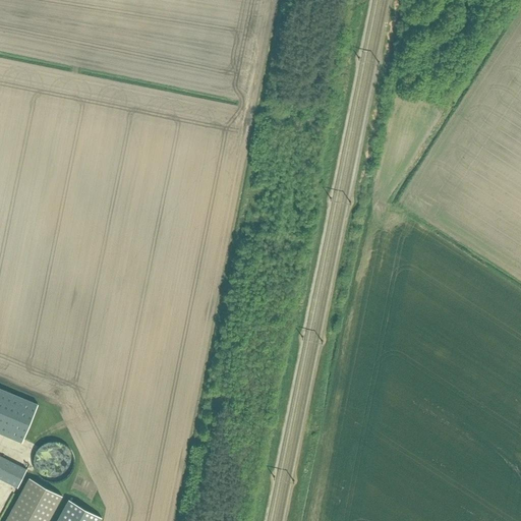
[(0,388),(0,432),(21,443),(38,404),(0,388)]
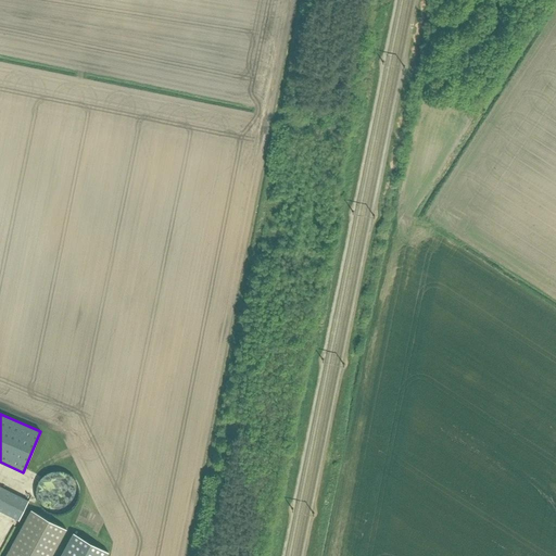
[(48,510),(54,513),(61,513),(67,510),(73,507),(76,502),(78,496),(79,490),(77,482),(73,477),(67,472),(61,470),(54,470),(48,472),(42,477),(38,482),(37,489),(37,495),(39,502),(42,507),(48,510)]
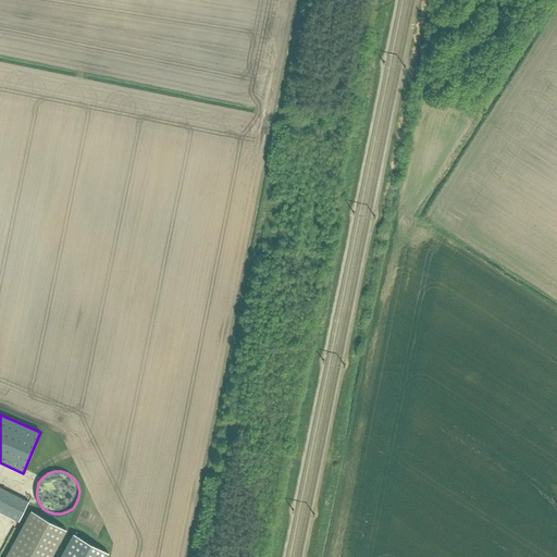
[(0,510),(19,521),(28,502),(0,486),(0,510)]
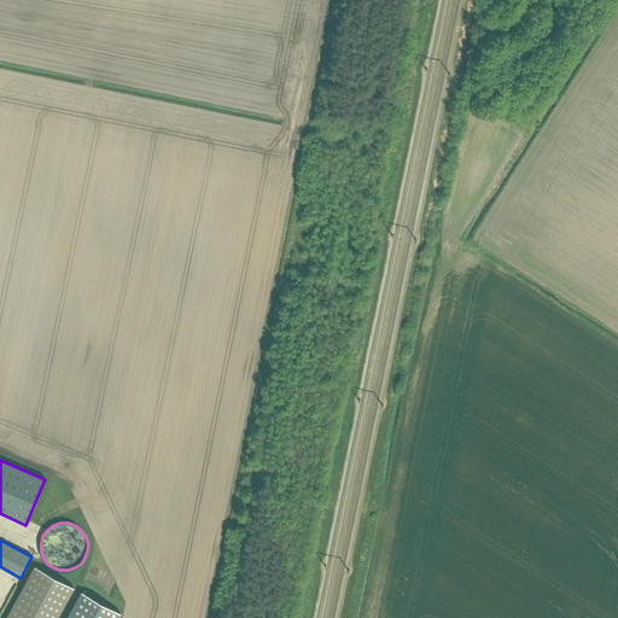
[(57,617),(74,589),(34,566),(4,617),(57,617)]
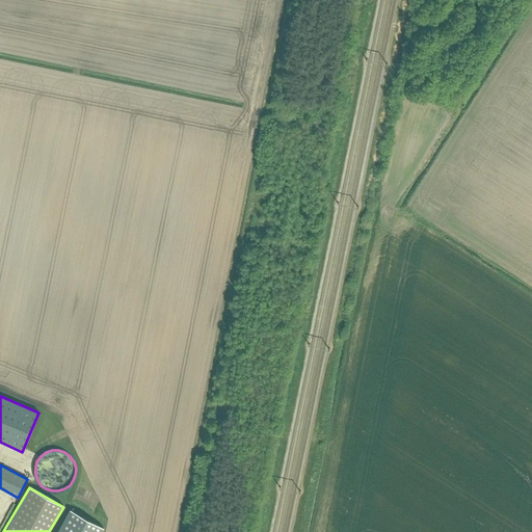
[(69,506),(55,531),(98,531),(103,524),(69,506)]
